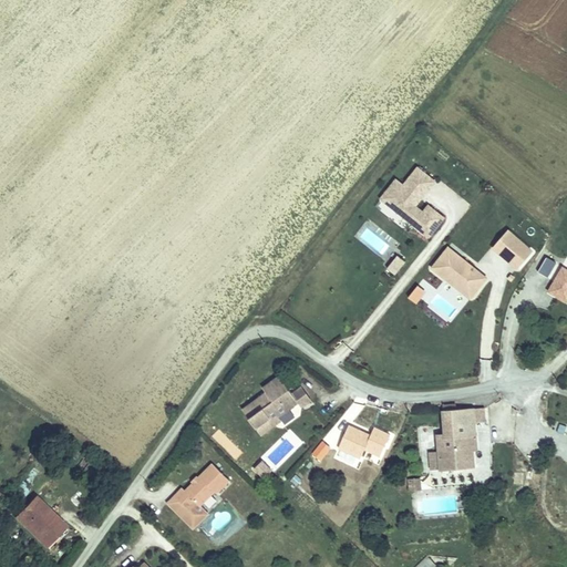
[(403,184),(394,177),(377,203),(429,239),(444,217),(421,200),(436,179),(416,166),(403,184)]
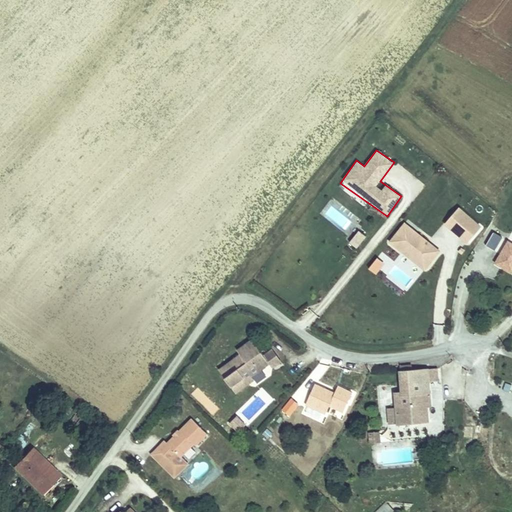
[(329,198),(320,216),(345,230),(351,220),(345,217),(349,209),(329,198)]
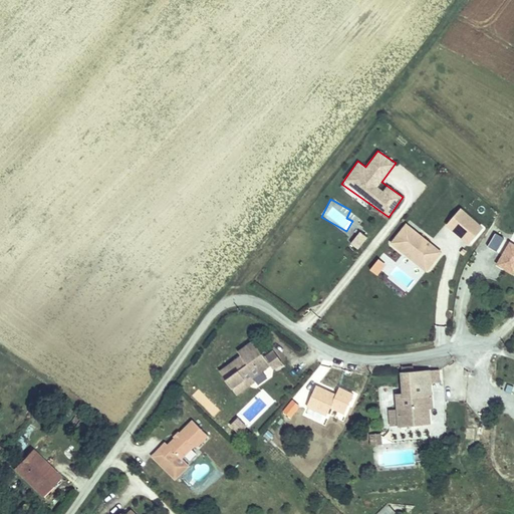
[(481,223),(460,207),(450,221),(470,238),(481,223)]
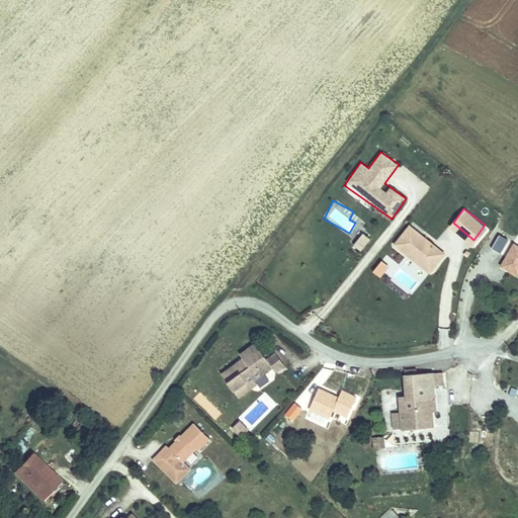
[(445,230),(436,243),(445,252),(459,263),(470,251),(445,230)]
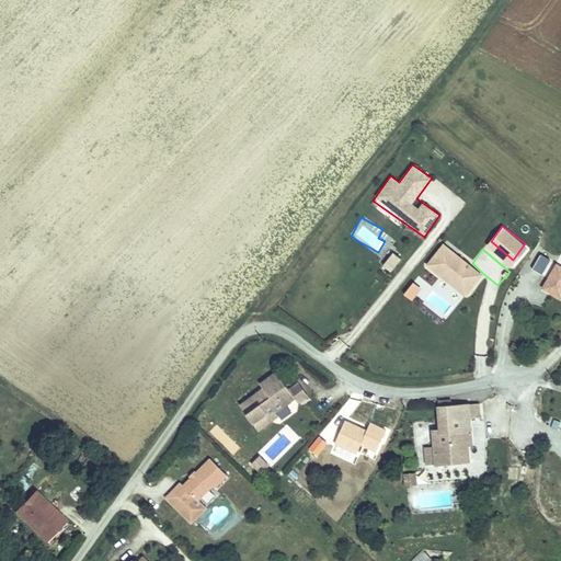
[(391,252),(381,266),(391,273),(401,258),(391,252)]
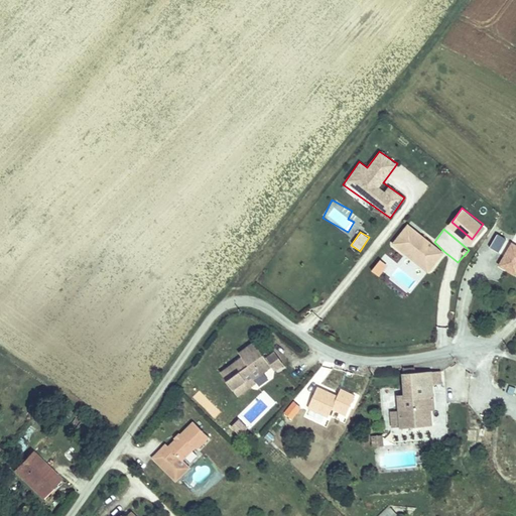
[(449,270),(458,262),(443,251),(436,258),(449,270)]
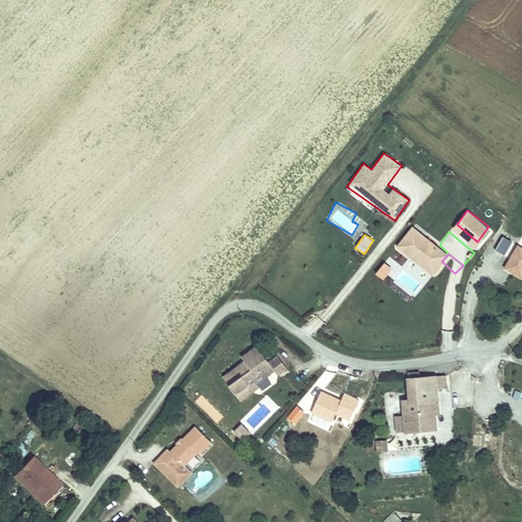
[(383,262),(375,274),(383,280),(393,268),(383,262)]
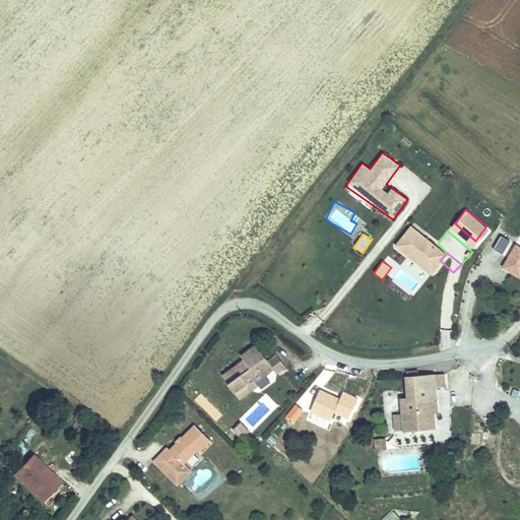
[(245,359),(222,374),(240,398),(251,391),(248,387),(274,370),(269,361),(257,344),(242,354),(245,359)]
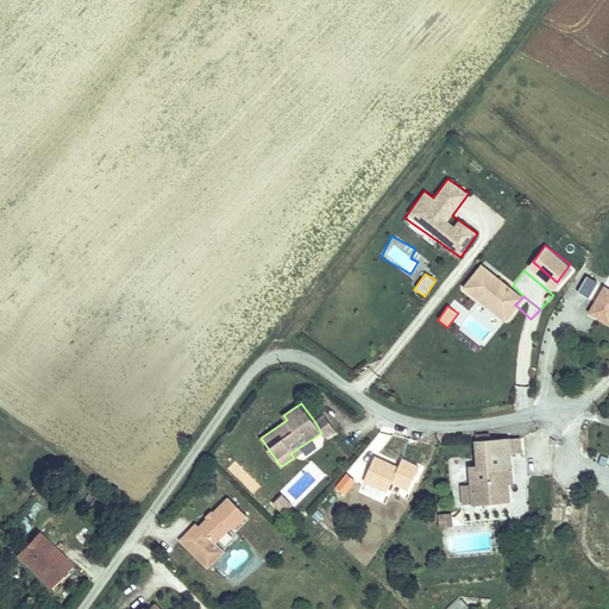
[(321,433),(290,453),(294,458),(337,428),(327,414),(315,422),(321,433)]
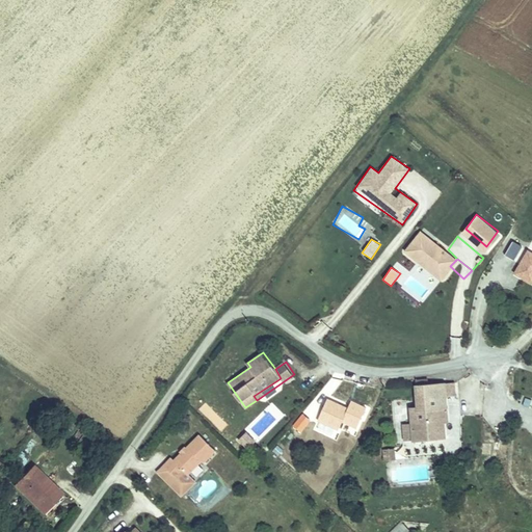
[(456,376),(446,377),(446,390),(456,390),(456,376)]
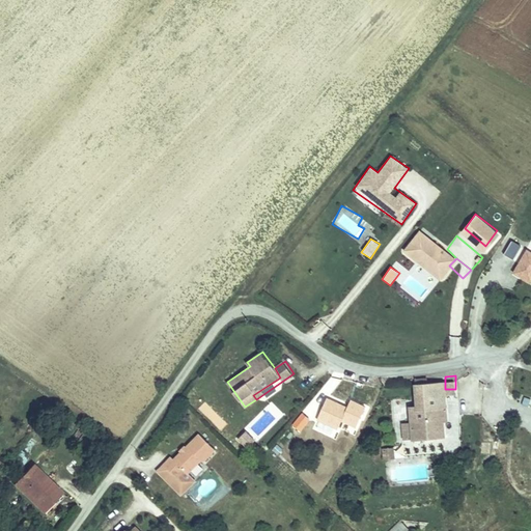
[(445,376),(417,378),(416,391),(410,390),(412,417),(412,434),(413,435),(442,434),(442,418),(441,412),(446,412),(445,389),(445,376)]
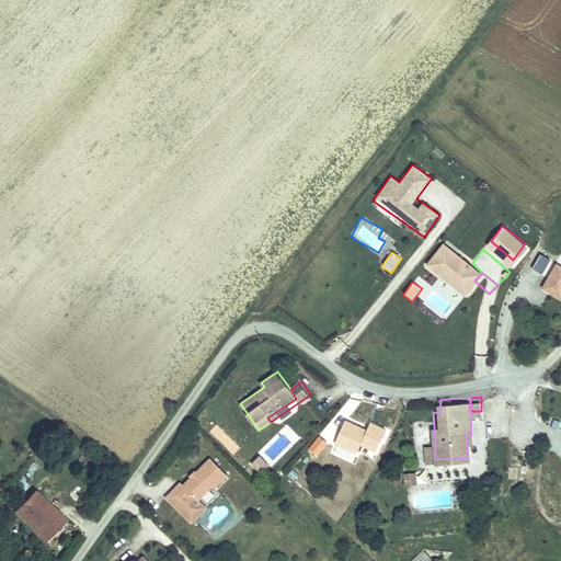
[(376,453),(387,428),(369,422),(366,430),(344,420),(333,445),(356,455),(361,446),(376,453)]
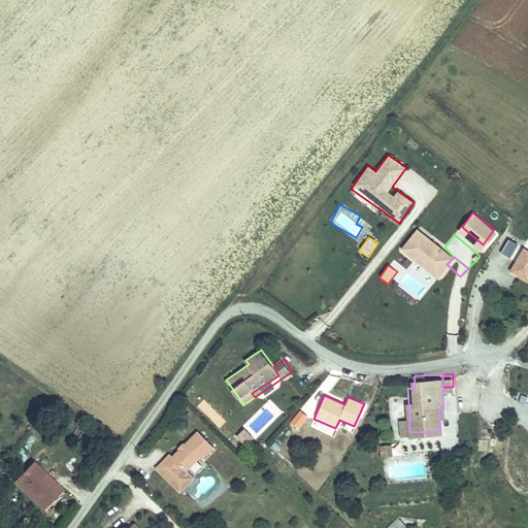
[(409,431),(409,415),(399,416),(400,431),(409,431)]
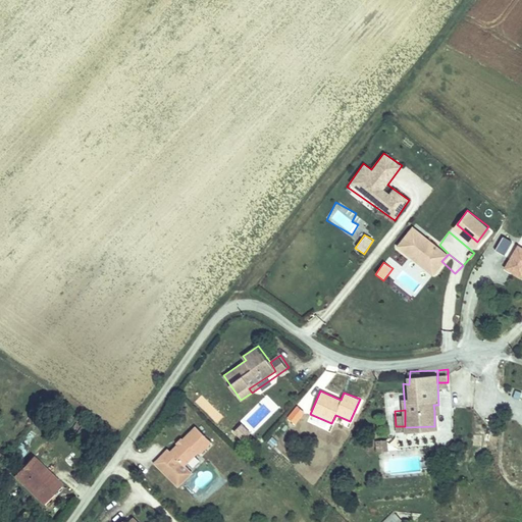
[(181,464),(195,450),(197,452),(208,439),(192,425),(168,451),(165,448),(152,462),(176,484),(189,471),(181,464)]
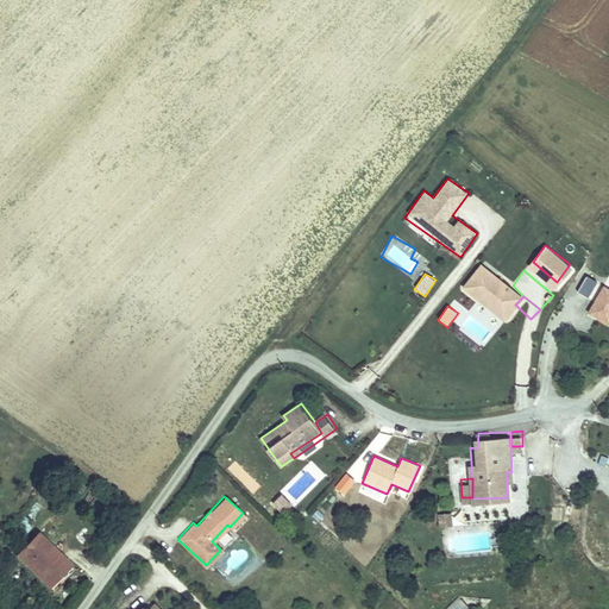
[(275,506),(287,512),(292,502),(280,496),(275,506)]
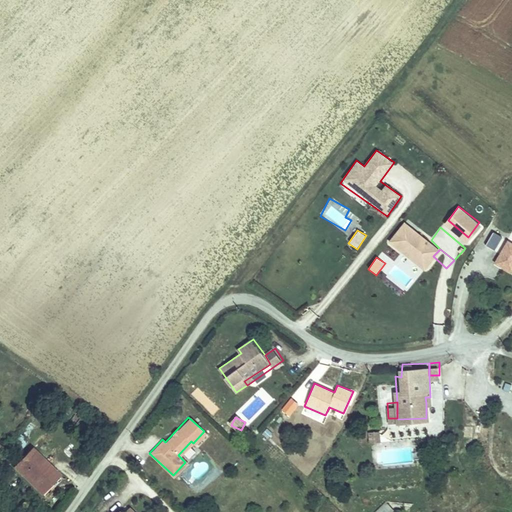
[(427,424),(395,425),(395,437),(427,437),(427,424)]
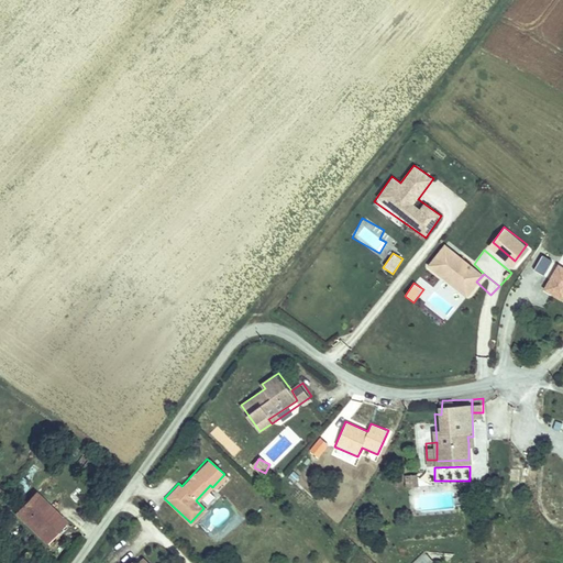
[(29,487),(14,505),(21,511),(18,515),(30,523),(34,517),(41,522),(53,505),(29,487)]
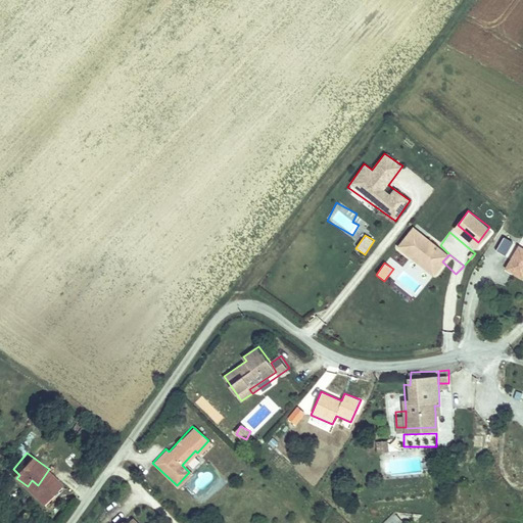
[(19,475),(13,469),(11,473),(16,478),(19,475)]
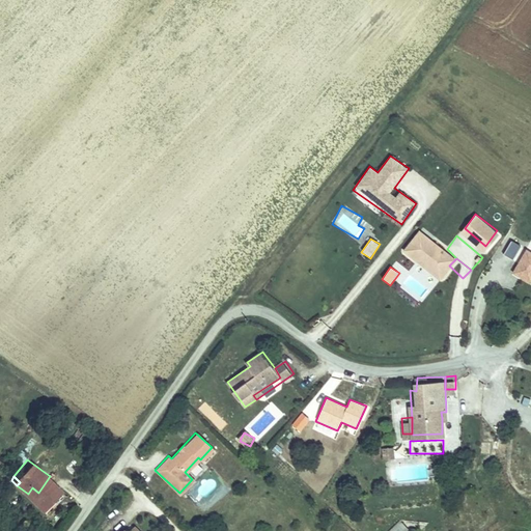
[(64,488),(50,476),(38,493),(47,499),(42,504),(48,509),(64,488)]
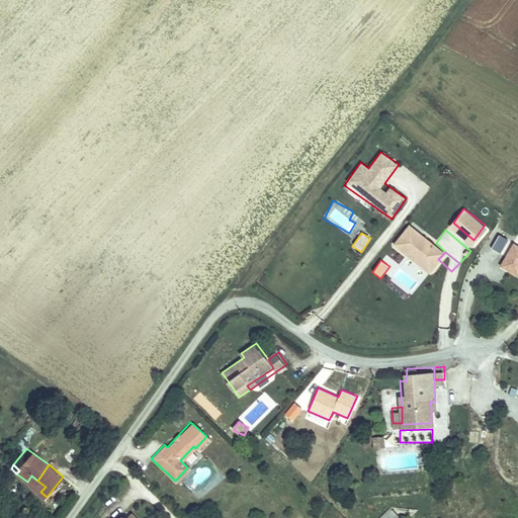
[(33,485),(37,481),(31,476),(27,482),(33,485)]
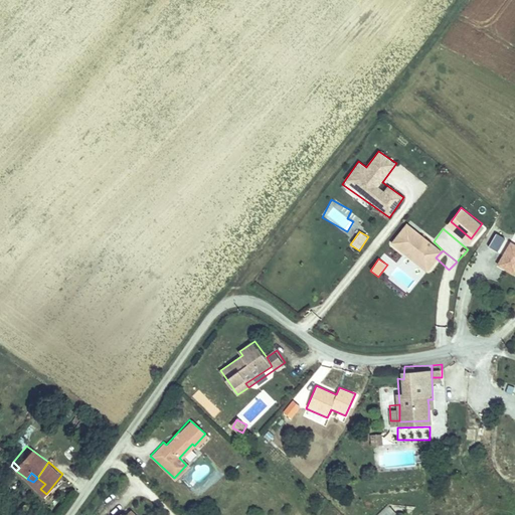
[(45,484),(37,478),(33,482),(40,489),(45,484)]
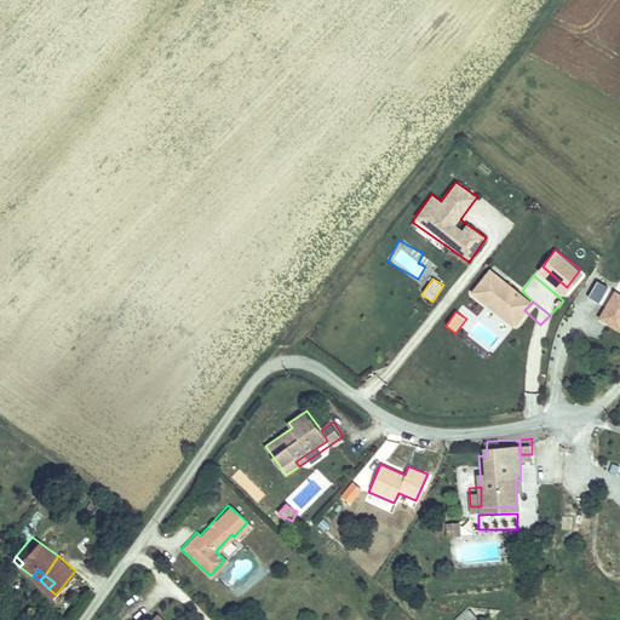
[(475,619),(476,619),(466,608),(453,619),(475,619)]
